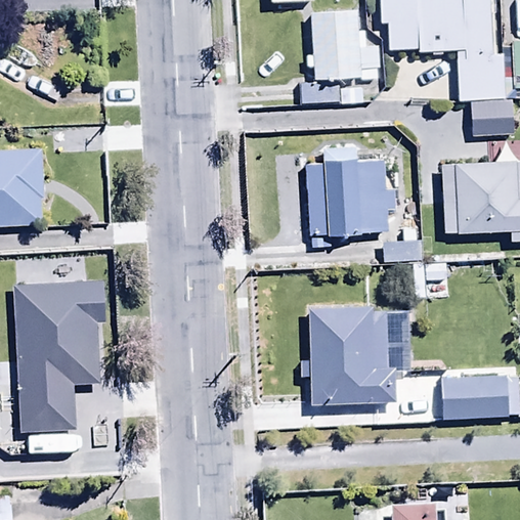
[(505,99),(504,53),(490,53),(489,0),(380,0),(381,24),(390,24),(390,48),(419,48),(419,51),(459,51),(459,99),(471,99),(505,99)]
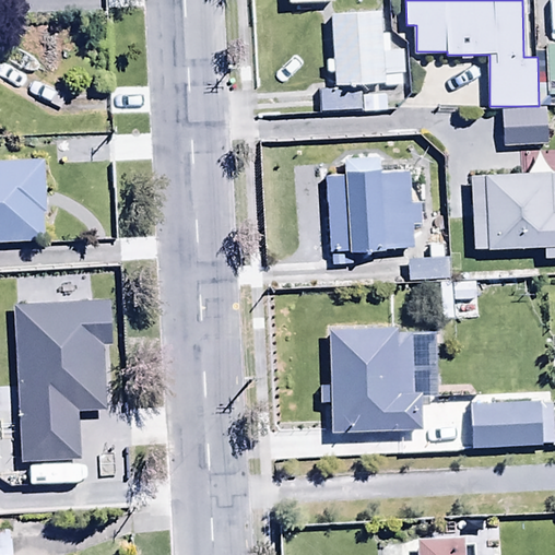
[(328,72),(334,72),(335,84),(385,82),(385,74),(406,73),(404,46),(389,47),(389,32),(382,33),(380,9),(331,12),(334,58),(327,58),(328,72)]
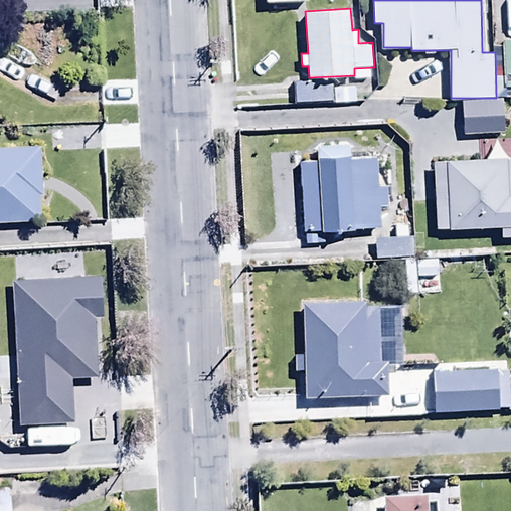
[(294,81),(295,102),(335,100),(335,104),(358,103),(357,87),(334,88),(334,79),(294,81)]
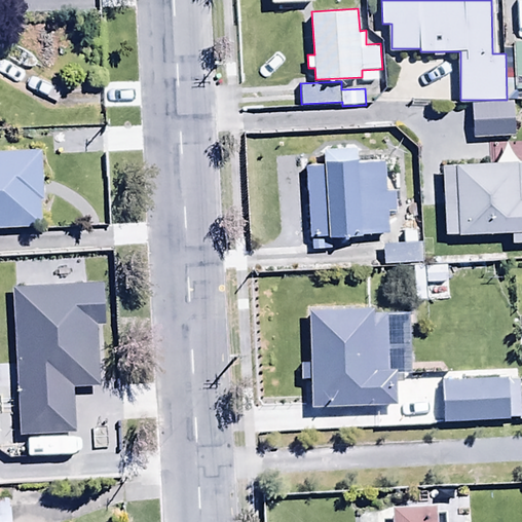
[(517,100),(507,100),(473,100),(474,138),(517,137),(517,100)]
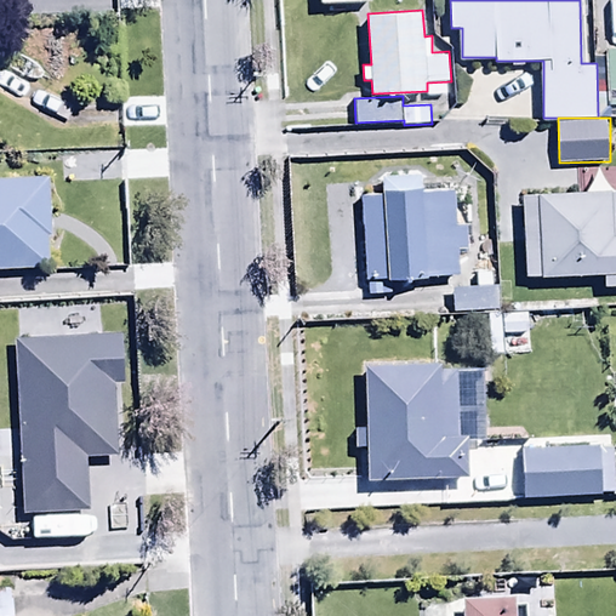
[(473,205),(455,205),(455,190),(423,190),(422,174),(382,175),(383,194),(364,194),(366,275),(458,273),(457,249),(474,247),(473,205)]
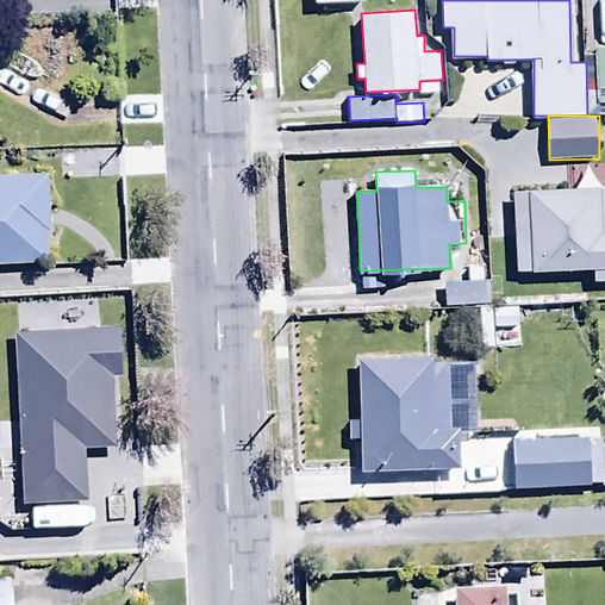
[(51,175),(0,175),(0,262),(50,262),(49,230),(52,230),(51,175)]
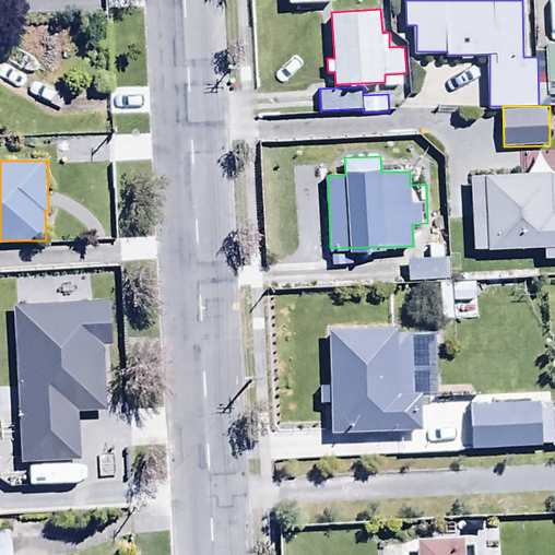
[(554,170),(473,172),(474,248),(545,247),(545,256),(554,255),(554,170)]
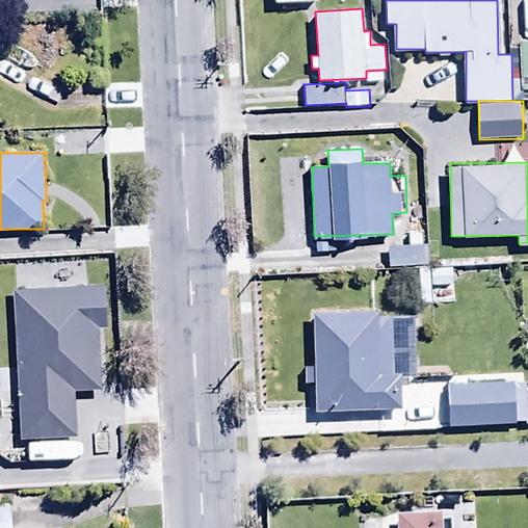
[(389,244),(389,265),(429,264),(428,244),(389,244)]
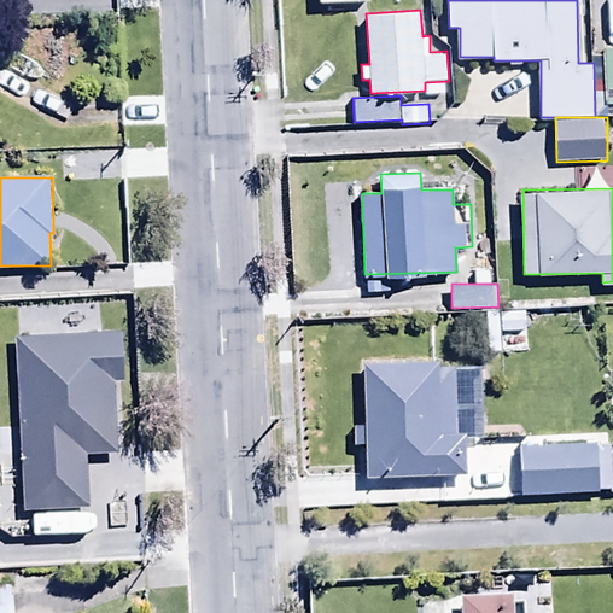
[(441,360),(363,361),(366,480),(467,479),(466,438),(486,438),(485,366),(441,367),(441,360)]
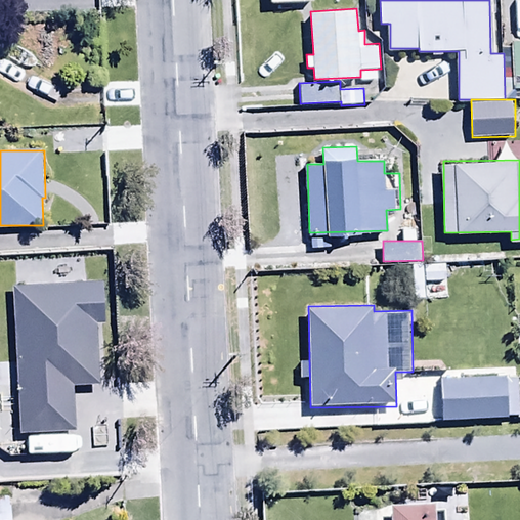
[(441,380),(444,423),(519,418),(519,390),(518,376),(441,380)]
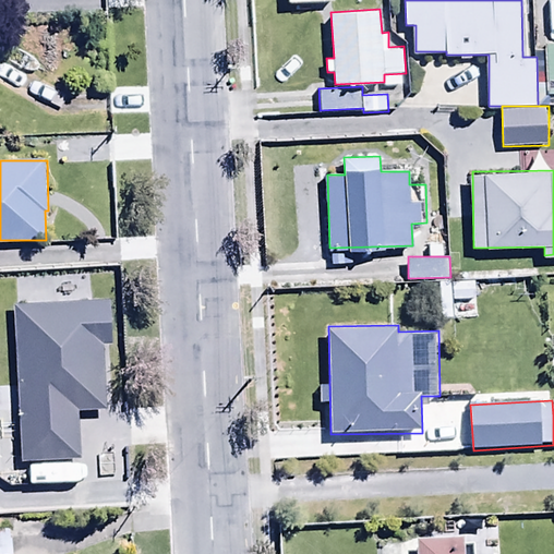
[(0,529),(0,553),(13,553),(11,529),(0,529)]
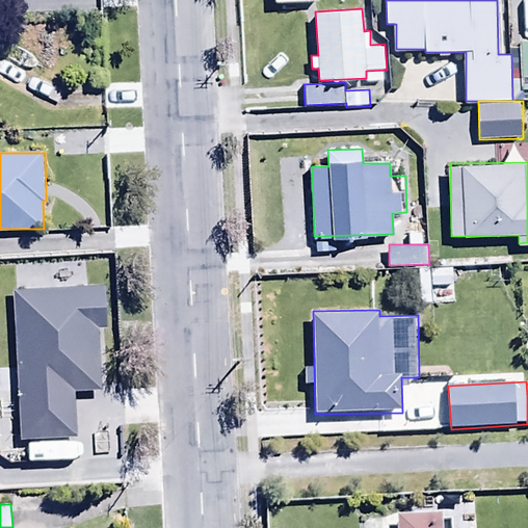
[(478,527),(478,512),(395,515),(395,527),(478,527)]
